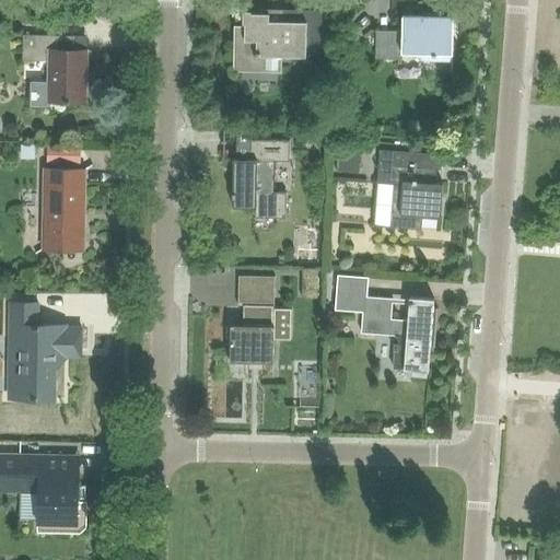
[(257,20),(257,13),(244,13),(244,34),(235,34),(235,85),(236,69),(257,69),(257,61),(260,61),(260,56),(305,56),(306,21),(257,20)]
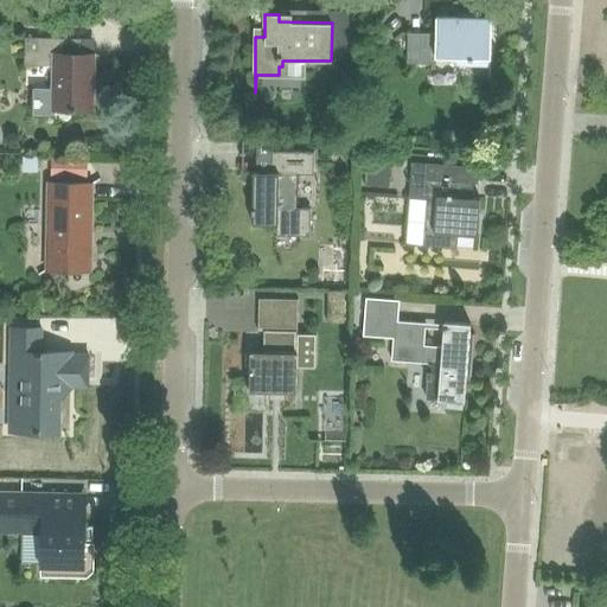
[(490,83),(491,18),(471,17),(471,14),(468,14),(468,17),(459,17),(459,14),(458,14),(457,17),(435,17),(435,33),(408,33),(408,32),(407,32),(406,63),(435,64),(435,57),(449,57),(449,64),(452,64),(452,63),(489,64),(489,83),(490,83)]
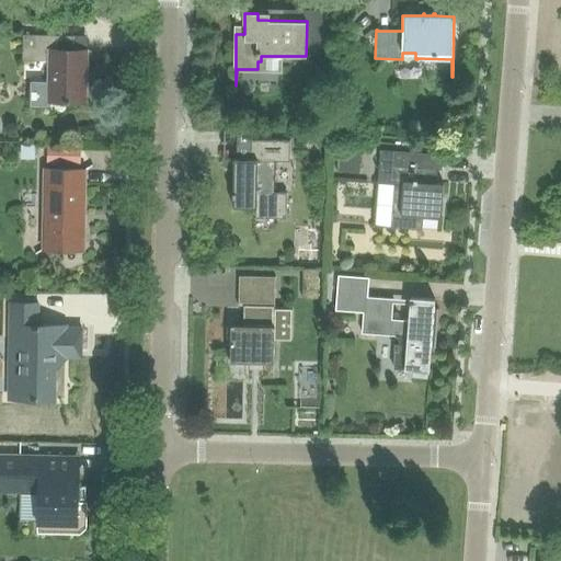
[(86,102),(87,49),(73,49),(73,36),(36,35),(22,35),(22,61),(49,60),(49,81),(31,80),(30,105),(49,106),(49,101),(86,102)]
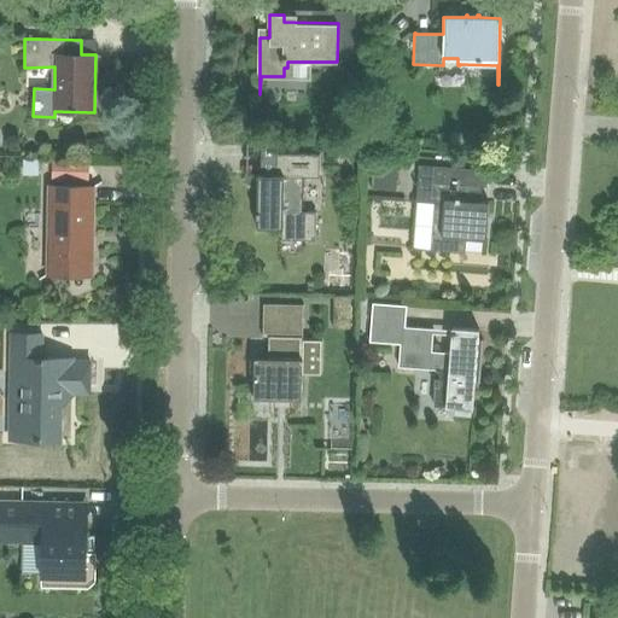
[(315,178),(315,161),(315,159),(277,158),(277,175),(256,175),(256,217),(256,228),(314,229),(315,211),(302,211),(302,178),(315,178)]
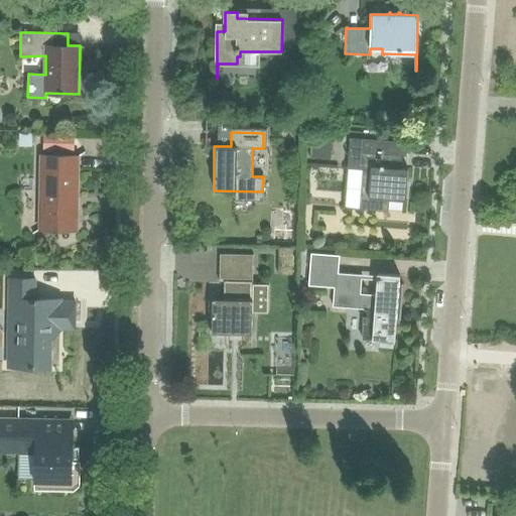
[(407,142),(399,141),(349,137),(347,169),(362,170),(360,209),(352,208),(352,209),(387,212),(388,200),(405,201),(407,168),(397,168),(397,155),(406,156),(407,142)]
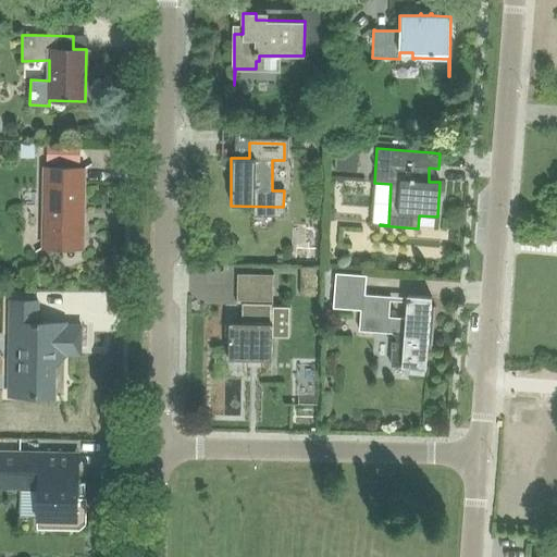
[(84,169),(91,164),(91,163),(84,168),(78,168),(45,166),(44,230),(46,230),(46,246),(44,246),(36,250),(36,251),(44,247),(46,247),(83,248),(83,224),(81,224),(82,183),(78,183),(78,169),(84,169)]
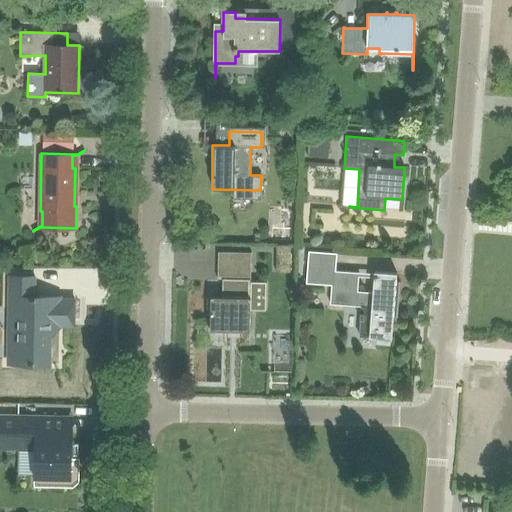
[(251,252),(218,251),(217,280),(222,280),(222,297),(211,297),(210,330),(250,330),(251,252)]
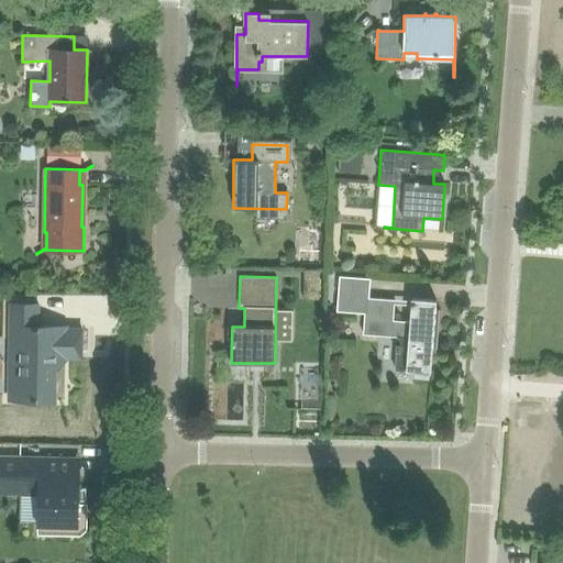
[(437,349),(440,309),(438,309),(438,311),(434,311),(435,300),(411,298),(411,300),(366,297),(368,278),(339,276),(337,311),(361,312),(360,333),(394,337),(394,343),(393,343),(392,351),(393,351),(392,370),(411,371),(410,376),(429,377),(429,373),(430,373),(432,345),(435,345),(435,349),(437,349)]
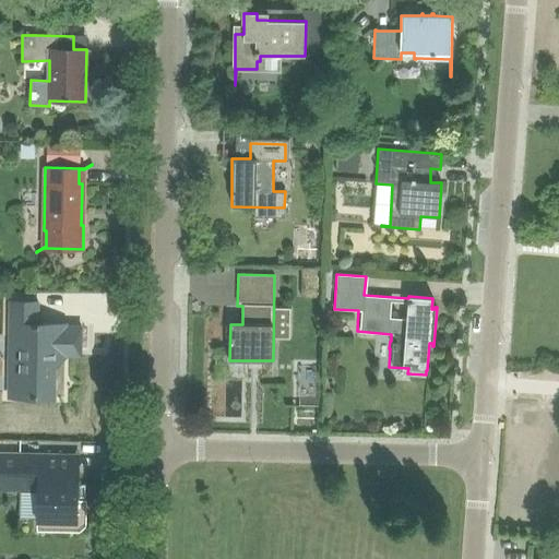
[(56,347),(81,348),(82,326),(64,326),(64,324),(37,324),(38,301),(11,301),(9,396),(55,397),(56,347)]
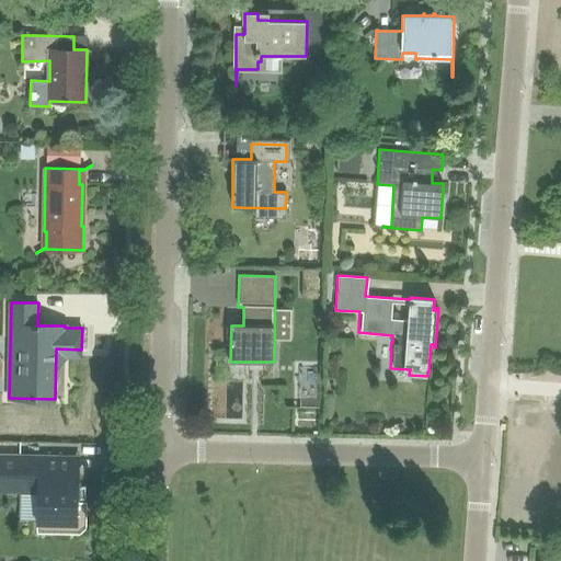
[(78,501),(79,470),(47,470),(48,456),(0,454),(0,491),(20,492),(20,519),(37,519),(37,531),(80,533),(86,527),(87,502),(78,501)]
